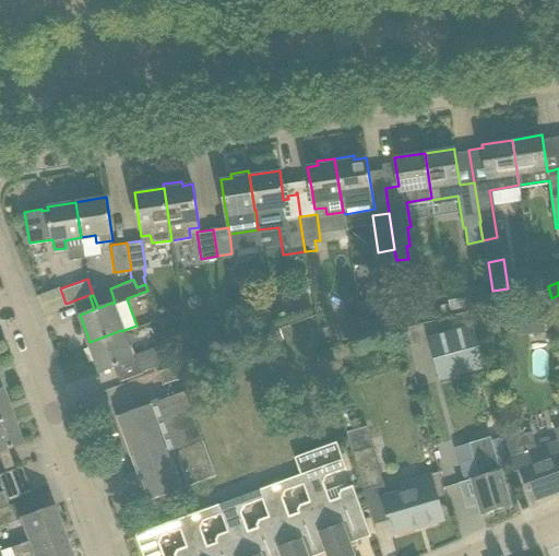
[(468,285),(447,290),(450,309),(472,306),(468,285)]
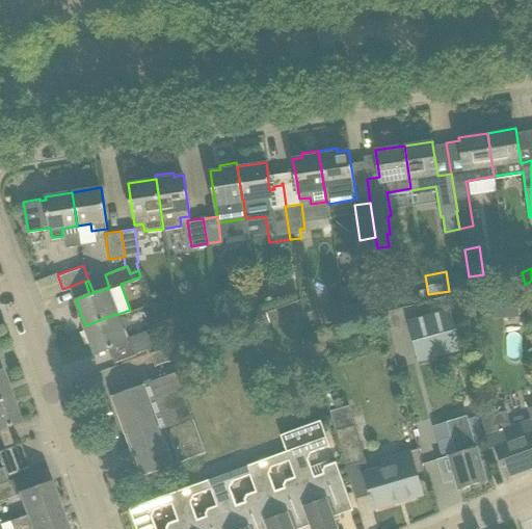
[(292,278),(285,279),(287,294),(295,293),(292,278)]
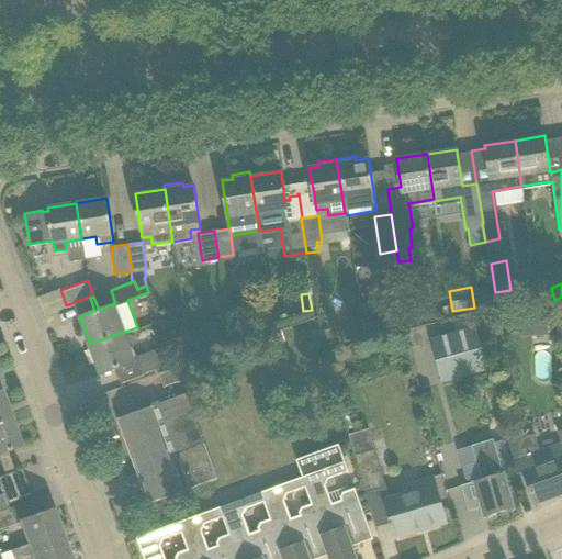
[(553,316),(532,317),(538,333),(553,333),(553,316)]
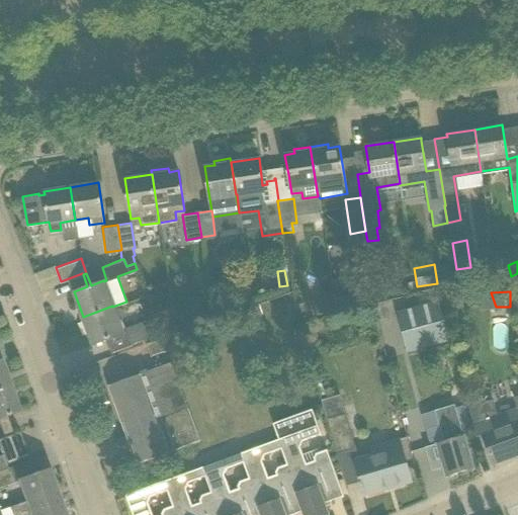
[(496,307),(491,292),(480,292),(480,308),(496,307)]
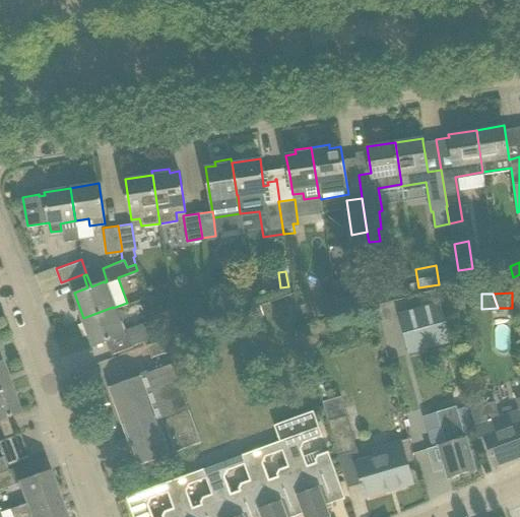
[(329,296),(311,301),(315,316),(333,311),(329,296)]
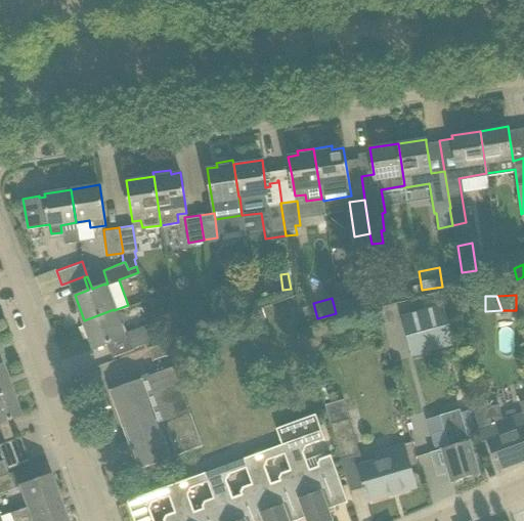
[(444,303),(400,314),(410,355),(454,344),(444,303)]
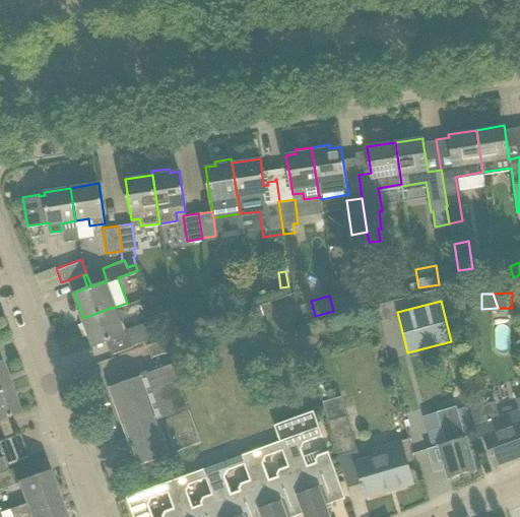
[(113,307),(83,318),(84,320),(81,321),(86,334),(88,333),(92,344),(105,340),(110,353),(131,345),(130,344),(160,333),(154,317),(125,328),(126,331),(122,332),(118,320),(121,319),(122,318),(124,316),(125,315),(124,312),(124,311),(122,309),(120,308),(118,308),(117,309),(114,310),(113,308),(113,307)]
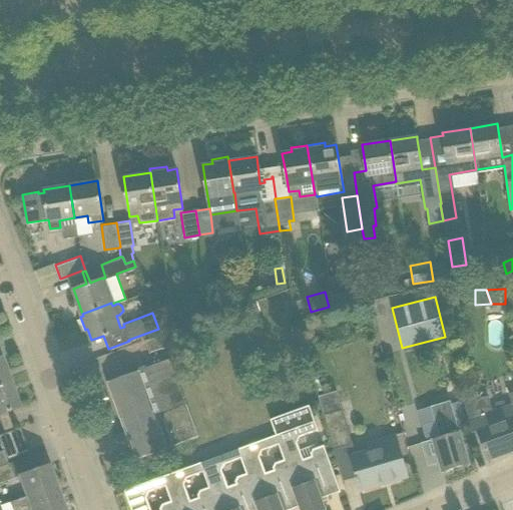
[(0,382),(8,380),(0,357),(0,382)]
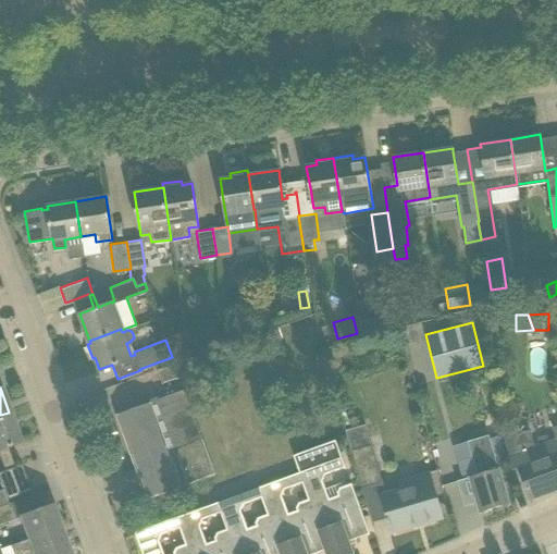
[(150,401),(136,406),(115,414),(135,467),(128,470),(132,479),(138,476),(146,497),(181,484),(181,483),(186,480),(187,482),(214,472),(184,389),(158,398),(157,396),(149,398),(150,401)]
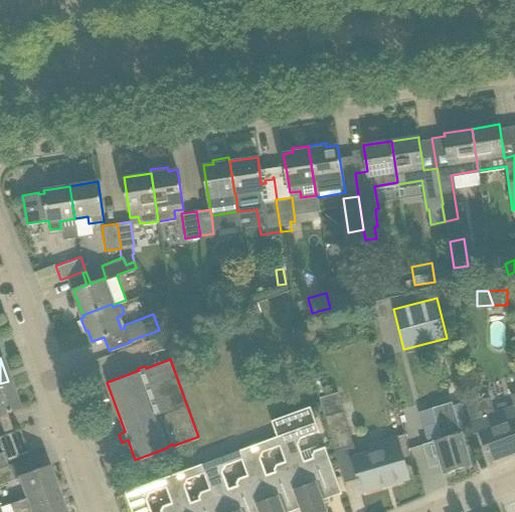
[(0,450),(0,463),(6,461),(5,461),(28,452),(19,428),(13,430),(6,411),(18,407),(8,381),(0,383),(0,425),(3,434),(0,434),(0,446),(1,450),(0,450)]
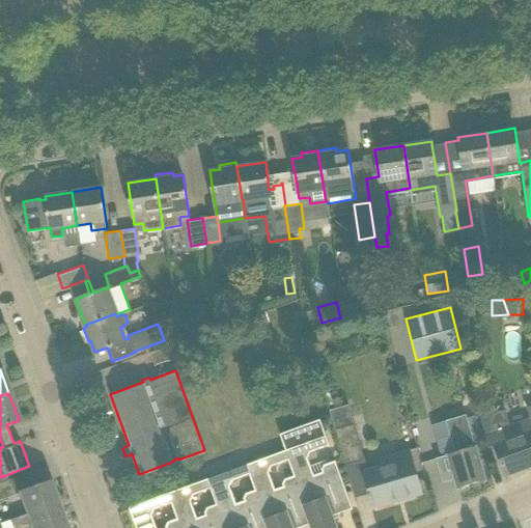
[(329,409),(331,414),(334,427),(344,463),(364,456),(355,421),(353,422),(347,404),(329,409)]
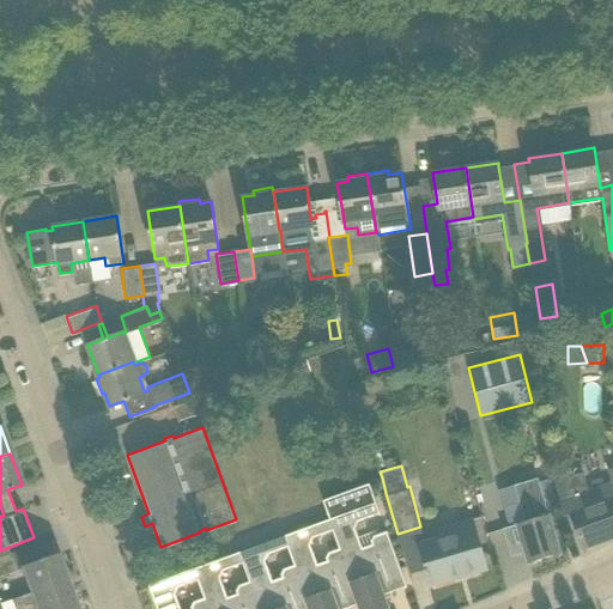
[(551,477),(563,513),(570,512),(582,546),(612,534),(612,466),(606,469),(610,479),(588,487),(583,472),(575,474),(574,469),(551,477)]
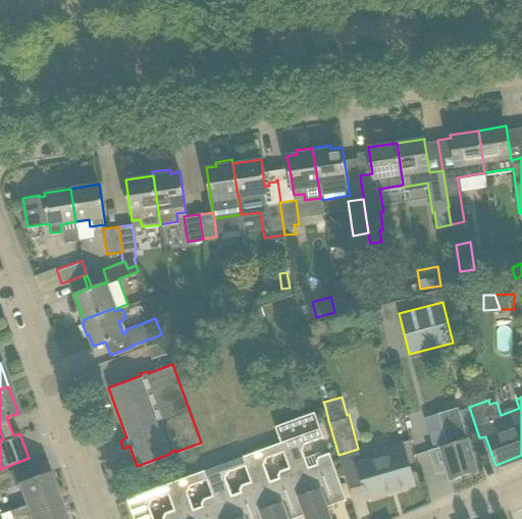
[(458,406),(424,416),(433,449),(439,447),(450,479),(477,471),(458,406)]
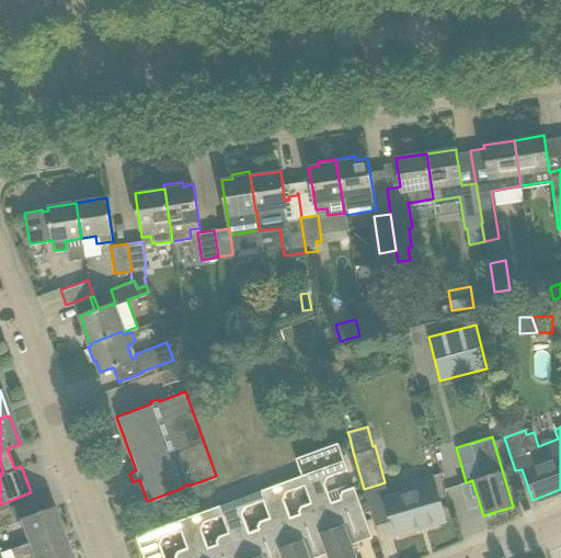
[(305,484),(311,500),(330,551),(329,551),(331,557),(346,557),(353,556),(348,544),(371,536),(353,485),(342,489),(339,494),(340,497),(331,500),(324,482),(327,475),(347,468),(338,442),(295,457),(301,474),(305,484)]
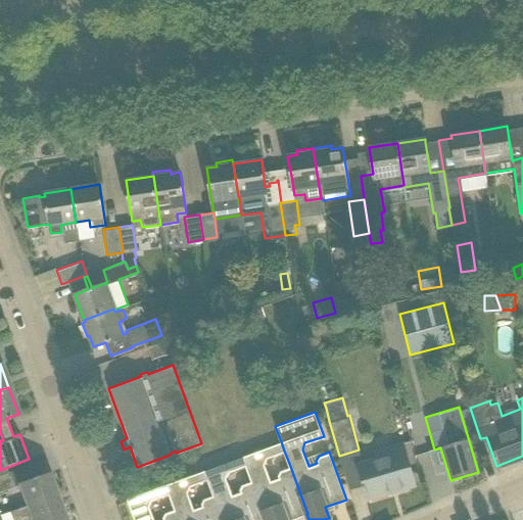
[(358,463),(362,477),(367,498),(415,483),(402,440),(388,444),(390,453),(358,463)]
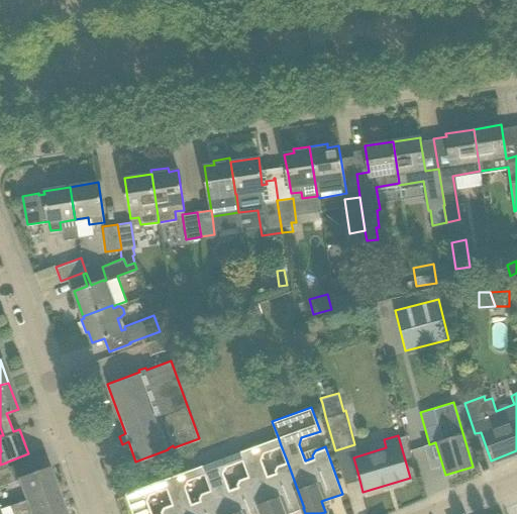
[(243,458),(248,475),(263,513),(286,513),(303,508),(304,508),(287,460),(277,465),(274,470),(275,472),(268,475),(261,457),(264,451),(281,445),(278,436),(240,450),(243,458)]
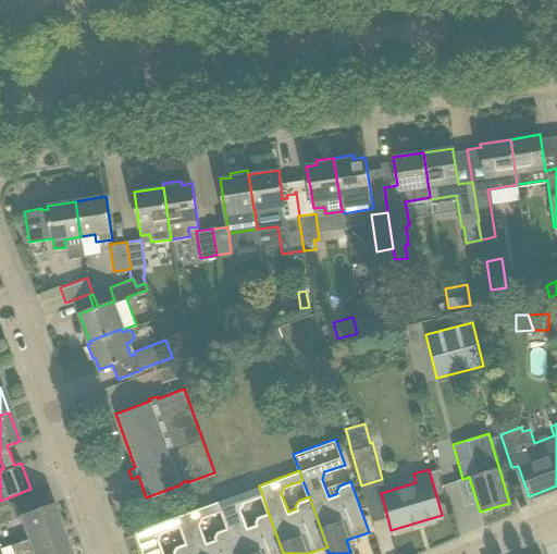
[(259,485),(218,501),(221,511),(227,527),(236,553),(283,553),(268,512),(257,515),(255,520),(256,524),(247,527),(239,508),(243,501),(262,494),(259,485)]
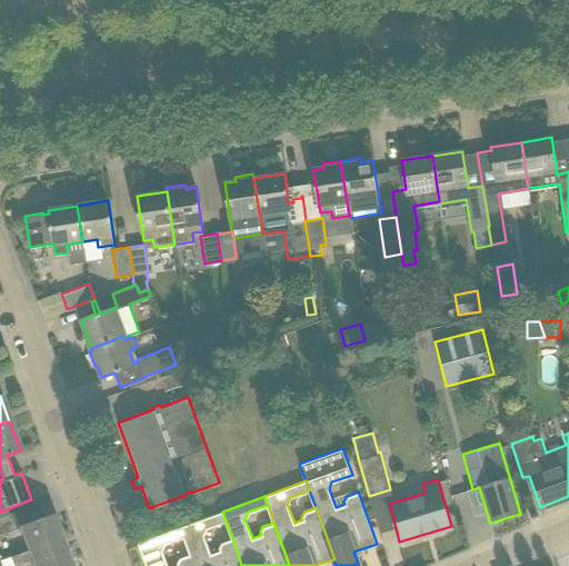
[(7,509),(0,512),(0,532),(16,527),(9,512),(8,513),(7,509)]
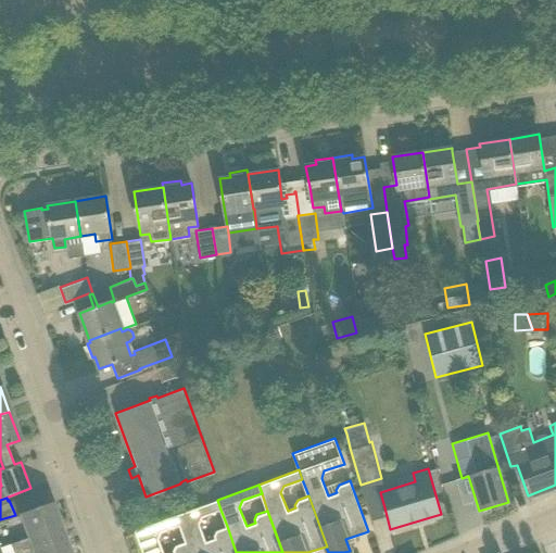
[(217,500),(176,515),(180,525),(186,540),(190,552),(236,552),(227,526),(216,529),(213,535),(214,537),(206,541),(199,523),(202,516),(220,510),(217,500)]
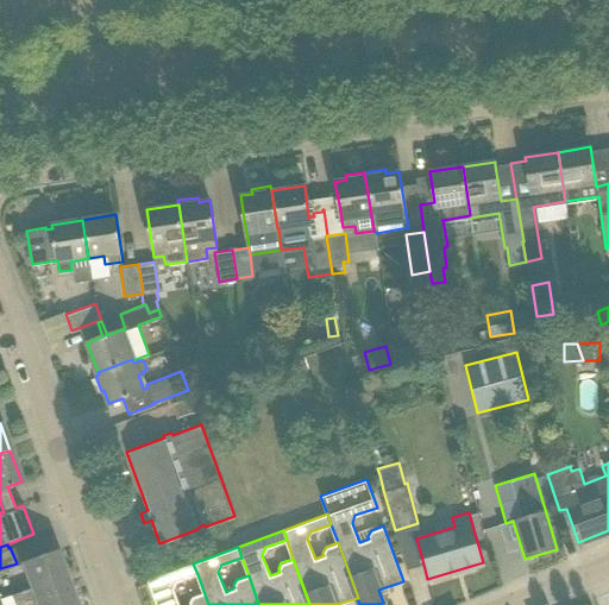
[(10,593),(13,604),(68,584),(56,550),(20,562),(29,586),(10,593)]
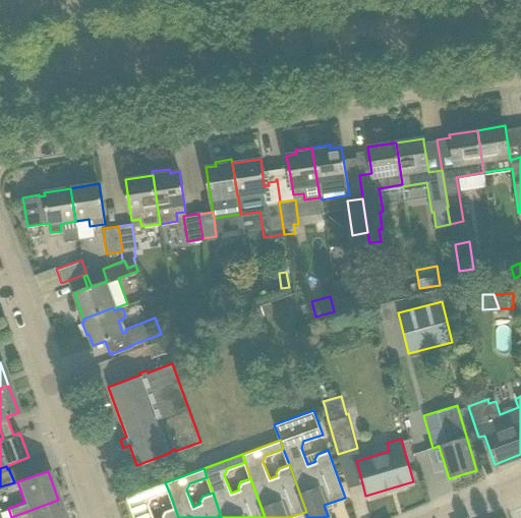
[(169,492),(165,482),(126,497),(133,517),(178,517),(174,506),(164,510),(162,515),(162,517),(161,517),(154,517),(149,503),(152,498),(169,492)]
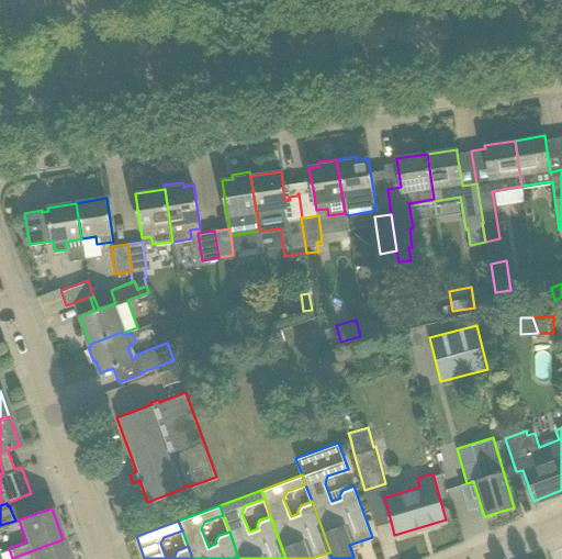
[(69,558),(63,539),(12,558),(69,558)]
